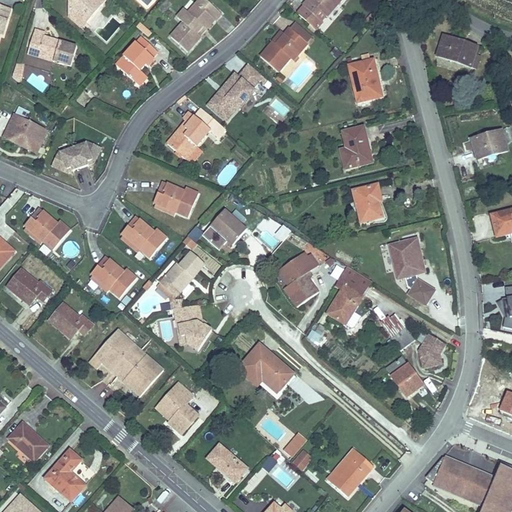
[(81,0),(80,1),(70,1),(70,17),(90,20),(108,0),(107,0),(81,0)]
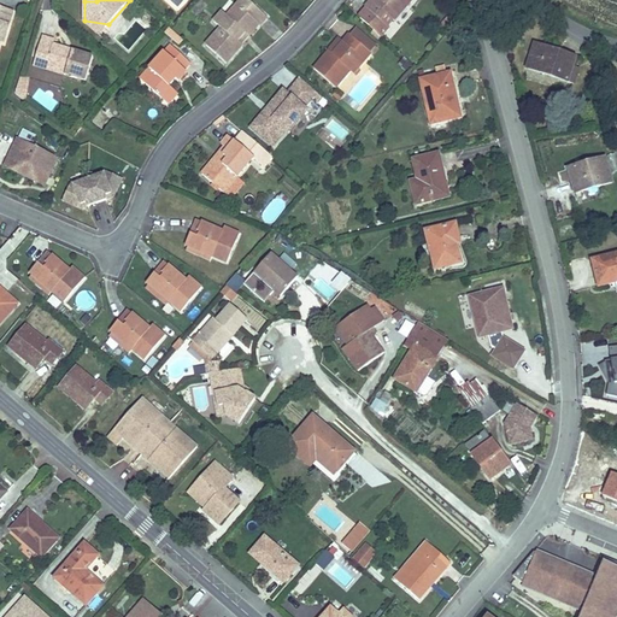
[(239,42),(246,34),(248,36),(258,25),(259,27),(268,18),(247,0),(242,0),(238,6),(242,11),(234,22),(223,12),(215,22),(222,29),(206,46),(227,63),(242,46),(241,45),(239,42)]
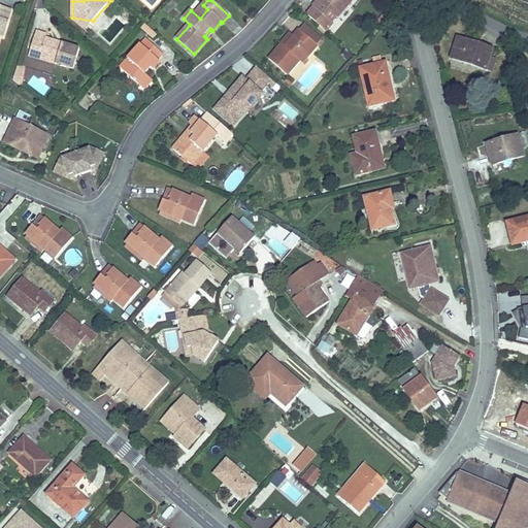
[(196,0),(189,8),(191,10),(200,19),(207,9),(203,5),(197,0),(196,0)]
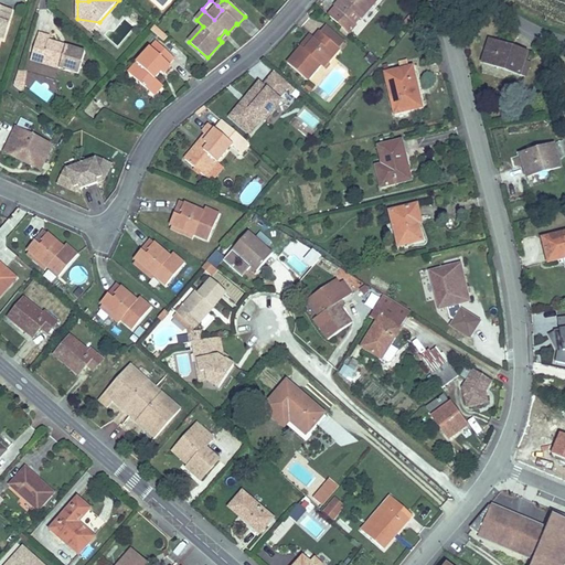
[(342,27),(349,33),(356,24),(349,18),(353,12),(362,19),(377,0),(340,0),(334,7),(337,8),(330,17),(342,27)]
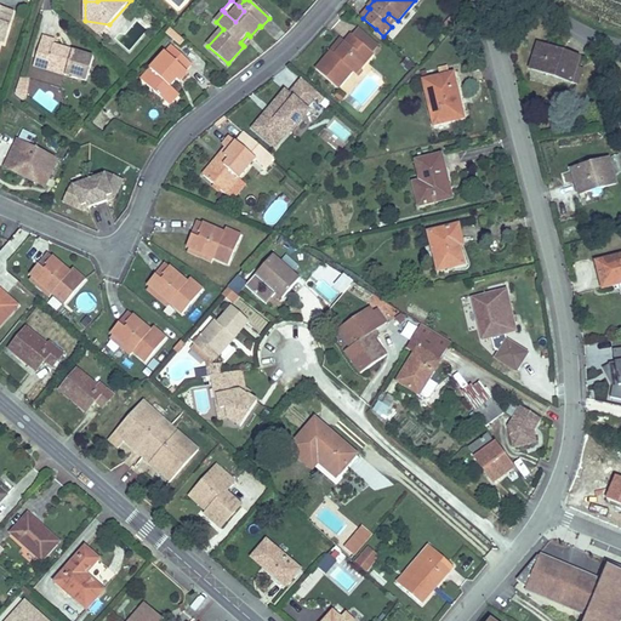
[(0,44),(0,43),(3,35),(6,35),(12,18),(0,15),(1,9),(0,9),(0,44)]
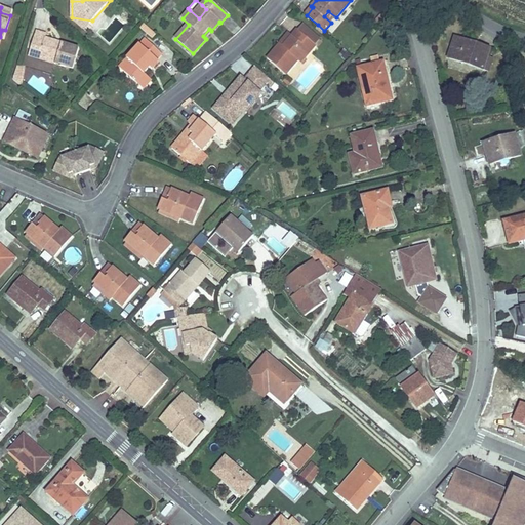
[(331,23),(336,17),(328,11),(324,16),(331,23)]
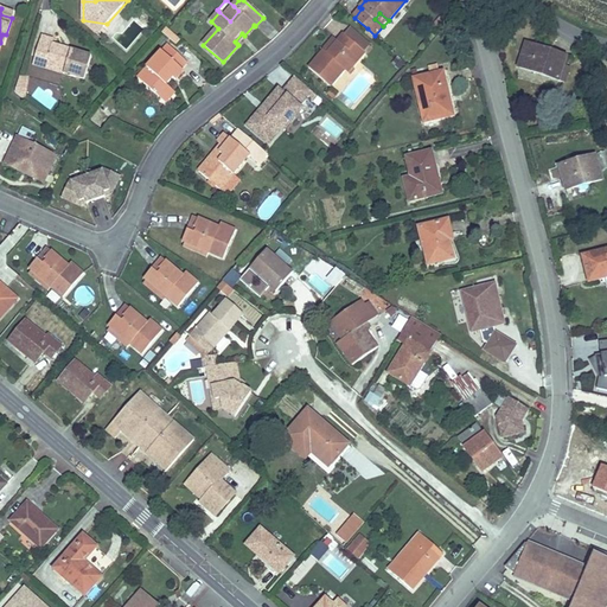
[(98,33),(107,24),(83,20),(98,33)]
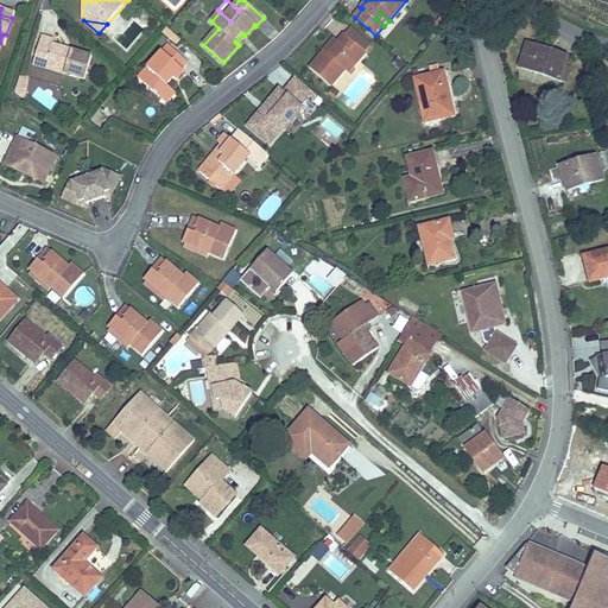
[(168,27),(163,32),(177,44),(181,39),(168,27)]
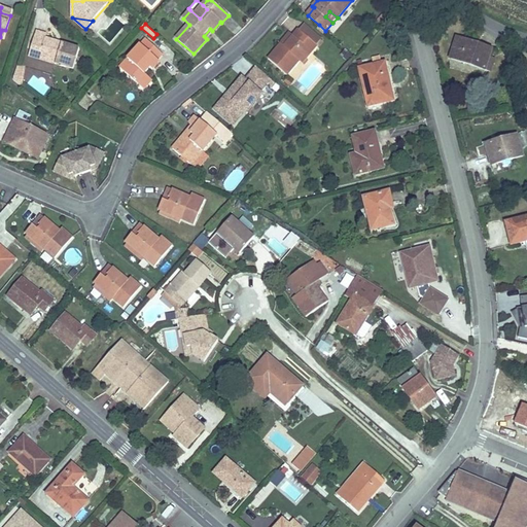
[(306,25),(301,31),(316,44),(321,38),(306,25)]
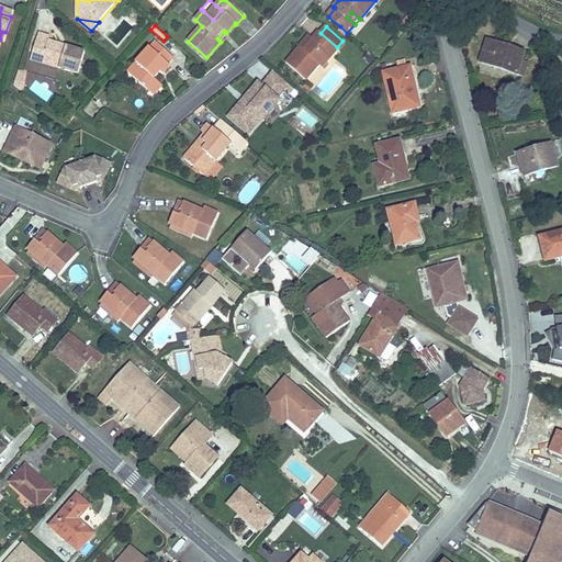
[(345,35),(347,33),(340,26),(338,29),(345,35)]
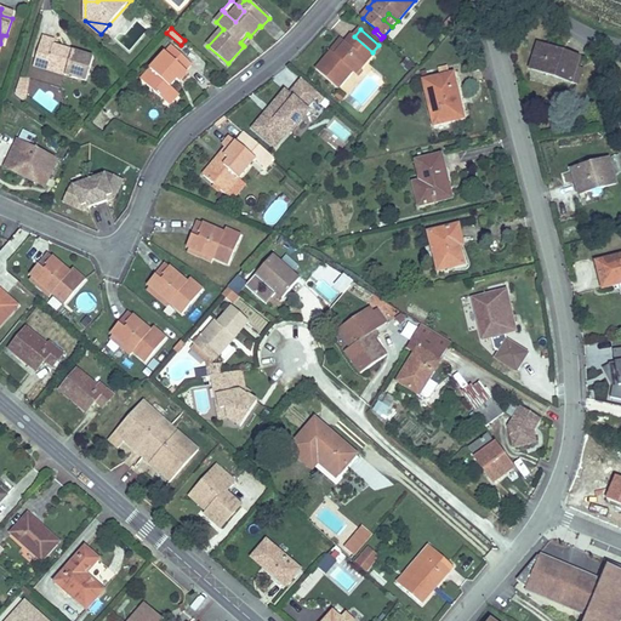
[(248,34),(240,43),(243,45),(250,36),(248,34)]
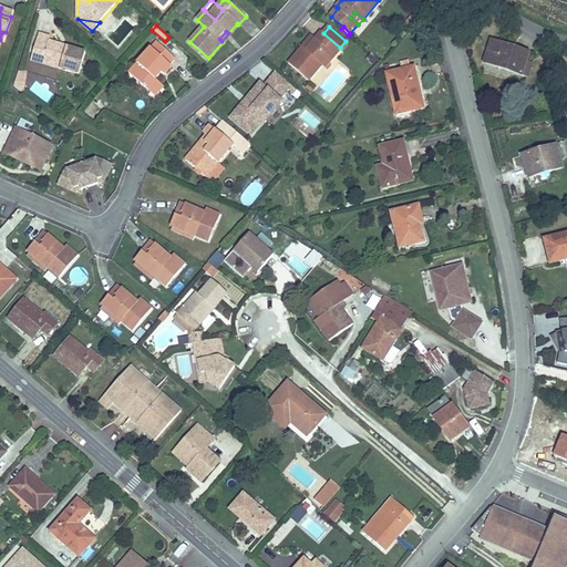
[(306,50),(302,47),(289,63),(309,81),(322,65),(326,61),(329,64),(341,49),(340,48),(323,33),(321,32),(316,39),(306,50)]
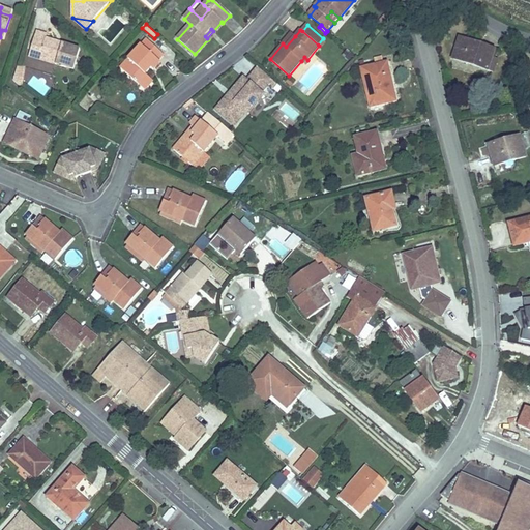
[(57,45),(58,42),(46,38),(48,35),(37,32),(31,50),(41,53),(39,60),(74,70),(80,50),(61,43),(60,46),(57,45)]
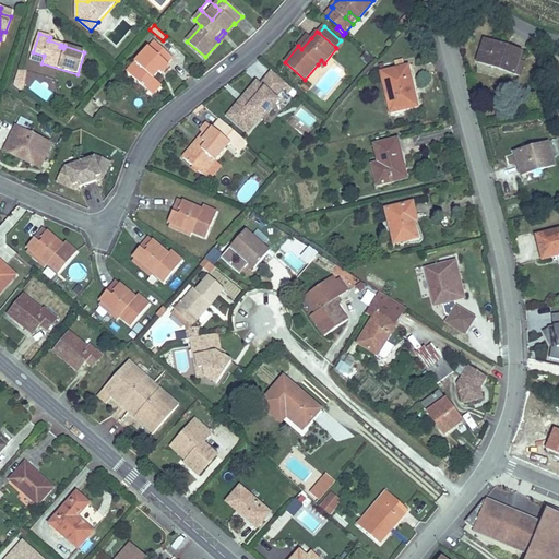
[(297,46),(298,46),(301,49),(311,38),(307,34),(297,46)]
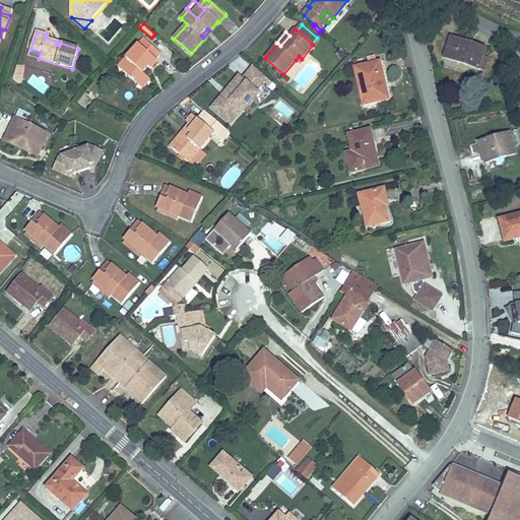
[(451,38),(445,58),(478,69),(479,68),(484,70),(488,60),(482,58),(485,49),(472,45),(473,39),(463,36),(461,41),(451,38)]
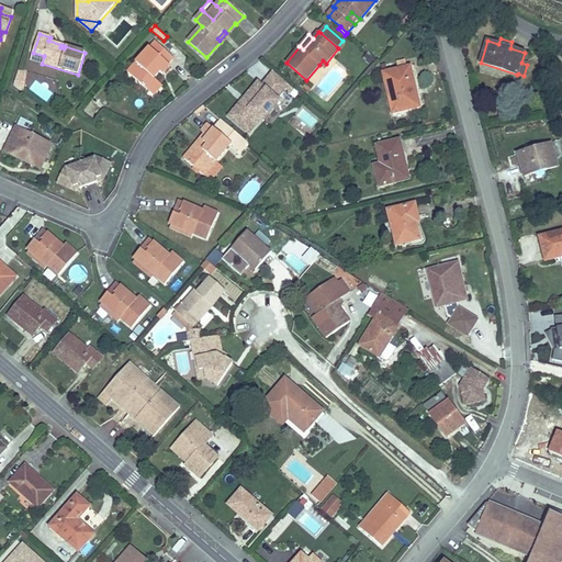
[(165,62),(168,65),(173,58),(156,42),(128,74),(154,96),(163,86),(155,79),(160,72),(157,69),(165,62)]
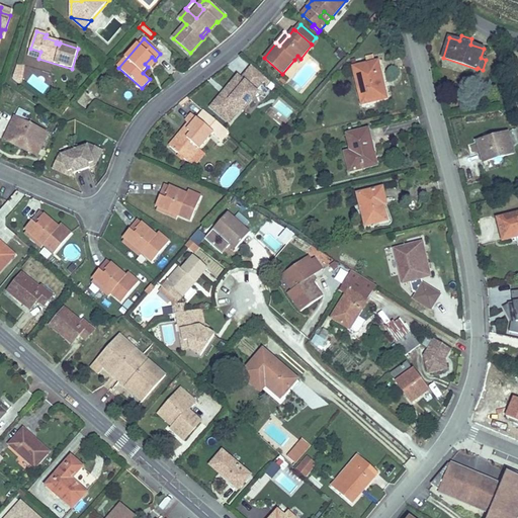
[(28,56),(38,59),(40,52),(30,49),(28,56)]
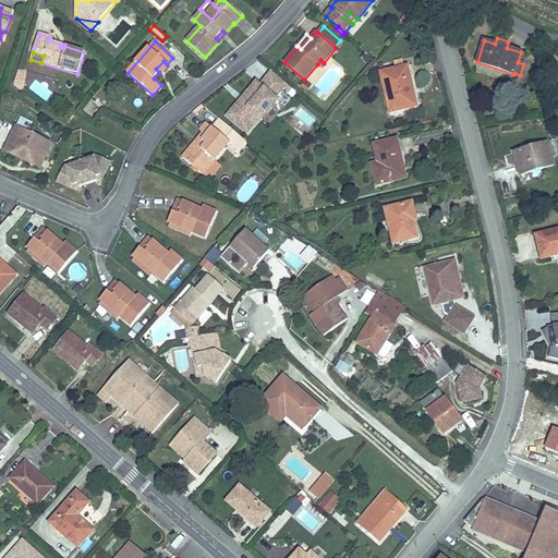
[(326,64),(324,63),(320,60),(317,64),(323,69),(326,64)]
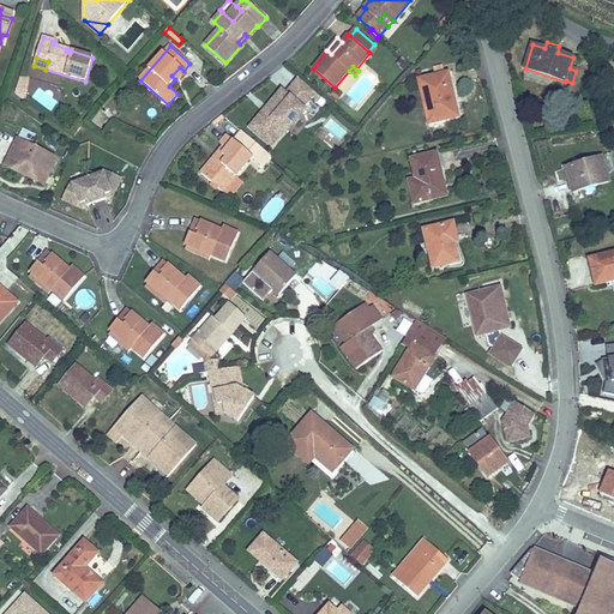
[(186,73),(184,71),(180,67),(172,76),(175,79),(179,82),(186,73)]
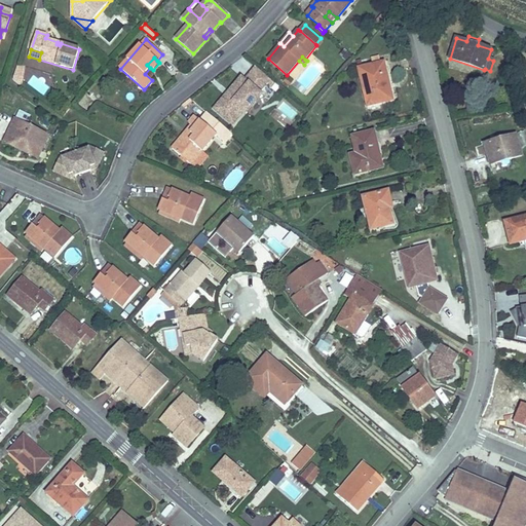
[(368,106),(398,99),(389,61),(360,68),(368,106)]
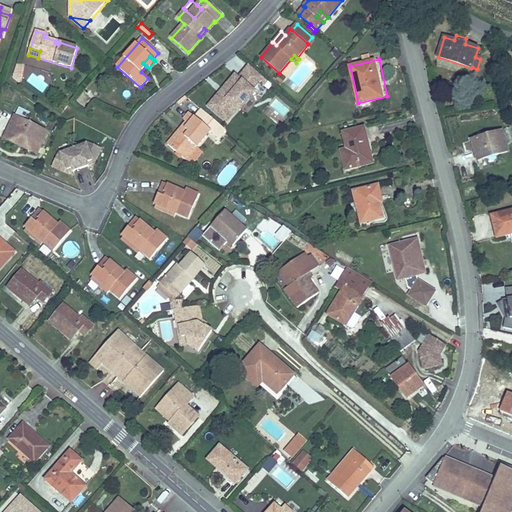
[(244,62),(207,107),(229,125),(267,80),(244,62)]
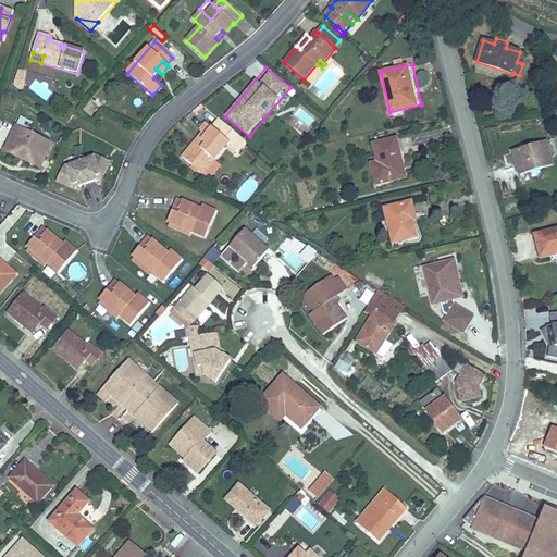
[(23,90),(25,88),(27,71),(20,70),(14,85),(23,90)]
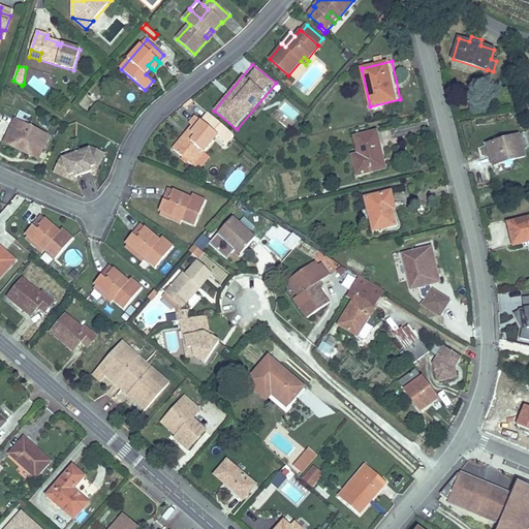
[(289,76),(286,81),(291,86),(294,82),(289,76)]
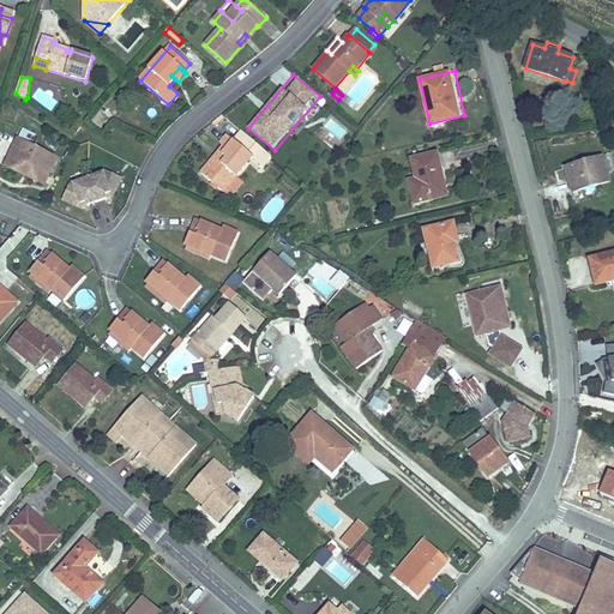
[(212,122),(216,127),(227,119),(222,114),(212,122)]
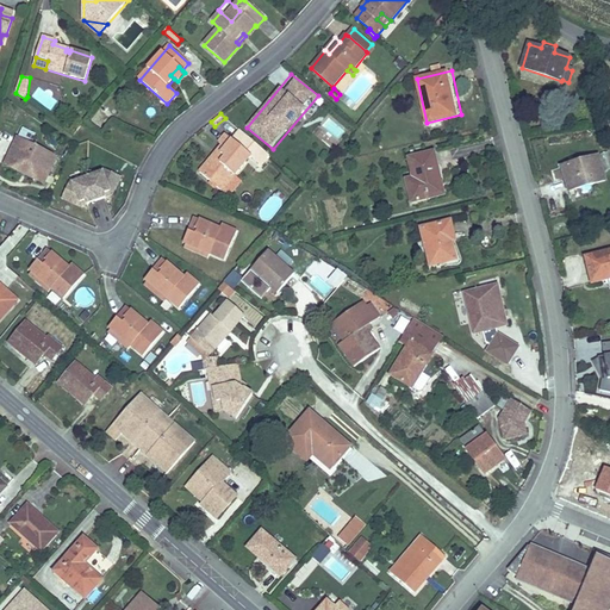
[(213,156),(199,173),(221,191),(222,191),(234,176),(250,157),(260,165),(268,155),(241,131),(232,141),(226,135),(219,143),(222,145),(225,149),(216,160),(213,156)]
